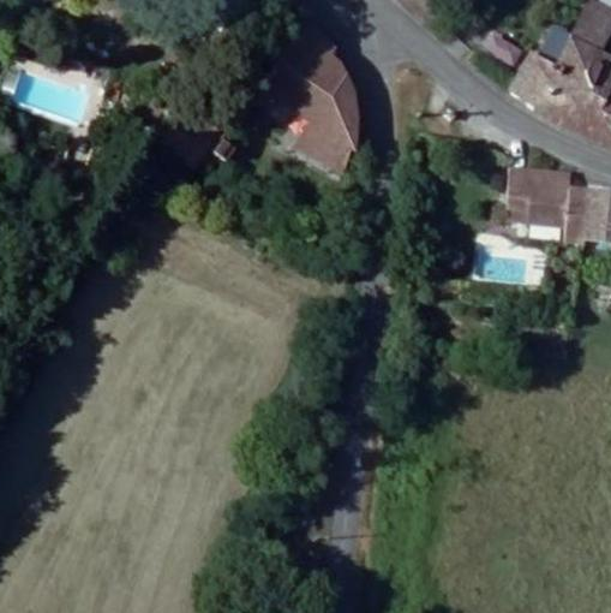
[(514,103),(610,147),(610,144),(610,60),(609,60),(610,55),(610,13),(594,6),(573,45),(552,34),(540,61),(534,58),(514,103)]
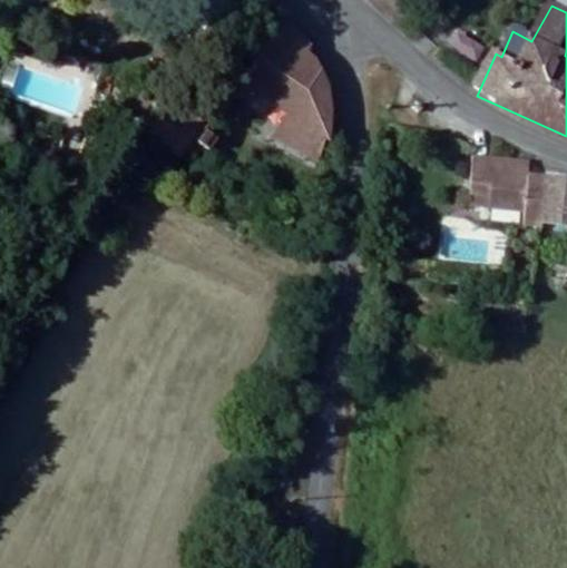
[(322,162),(334,143),(333,101),(324,75),(303,58),(308,47),(283,22),(244,80),(287,110),(276,128),(322,162)]
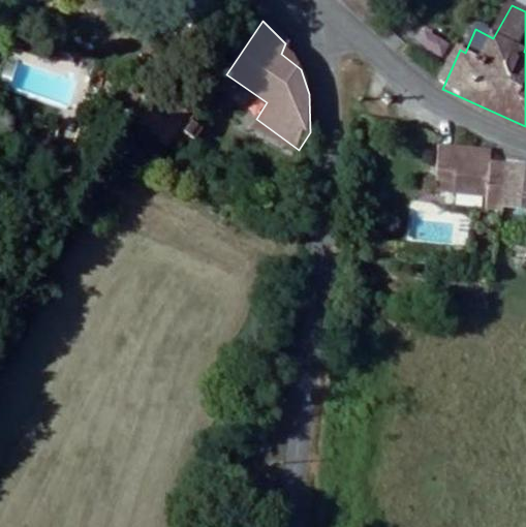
[(414,25),(407,40),(441,56),(449,40),(414,25)]
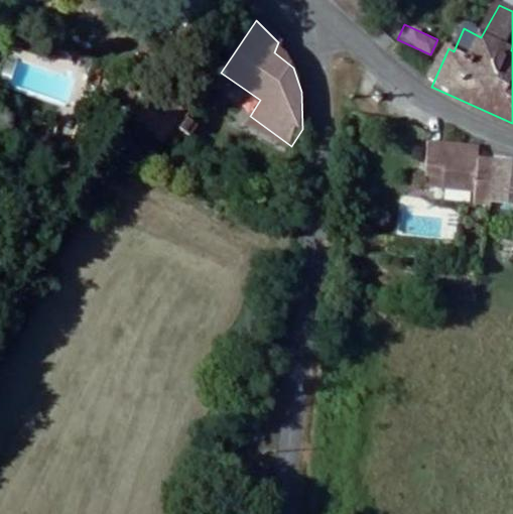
[(190,101),(177,120),(190,128),(196,119),(191,115),(197,107),(190,101)]
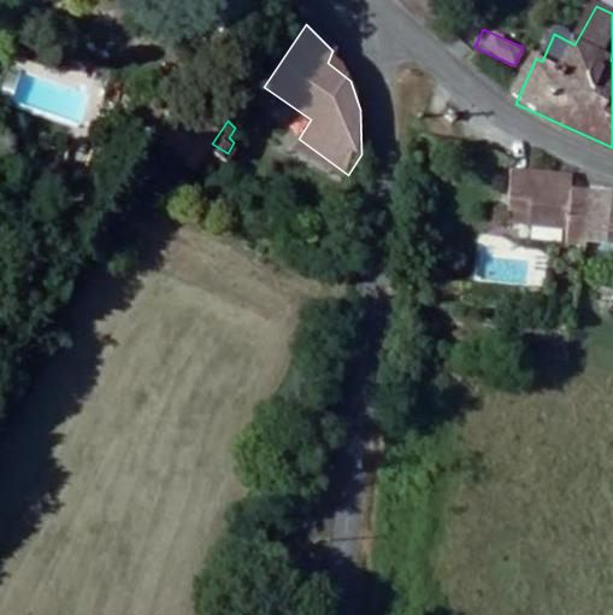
[(612,269),(612,194),(593,189),(591,192),(572,188),(573,181),(563,173),(535,168),(512,168),(502,210),(526,216),(525,224),(564,230),(561,240),(581,244),(583,238),(611,244),(606,268),(612,269)]
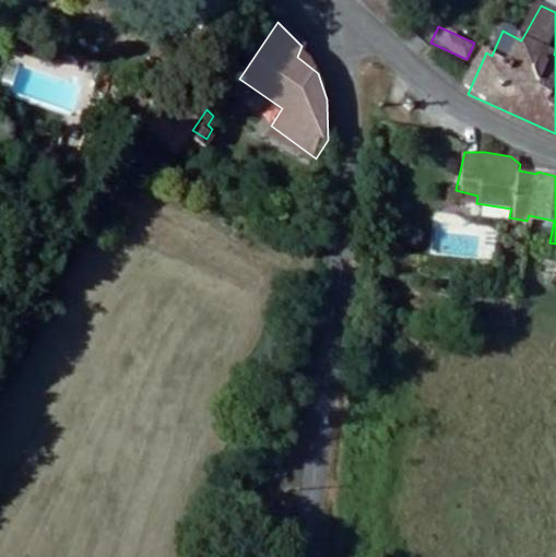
All buildings are outlined.
